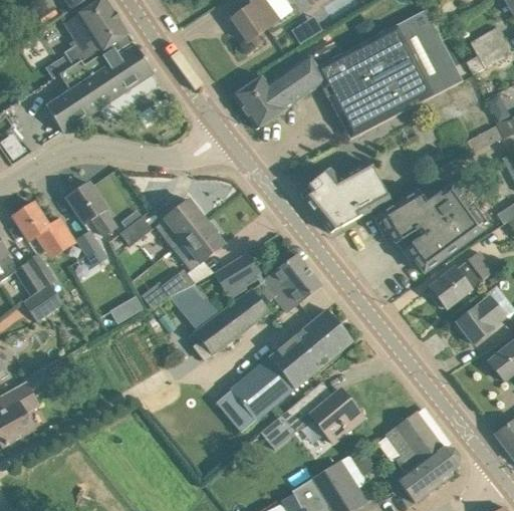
[(63,50),(72,64),(73,65),(81,60),(99,48),(100,50),(110,43),(112,47),(115,51),(132,41),(133,40),(106,0),(97,0),(64,22),(74,38),(69,41),(72,45),(63,50)]
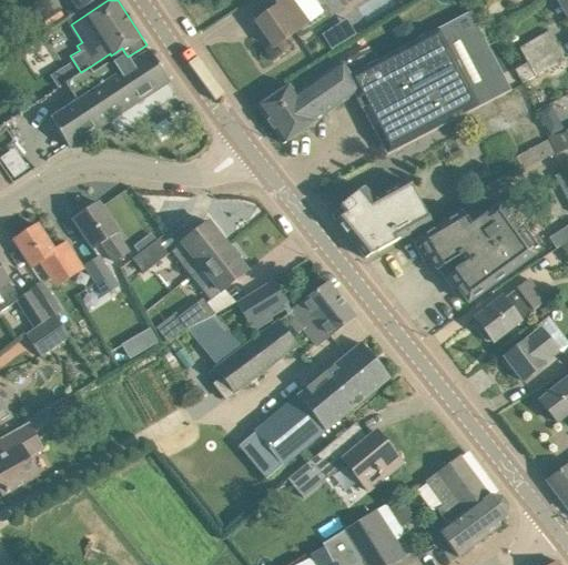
[(73,0),(80,9),(93,0),(73,0)]
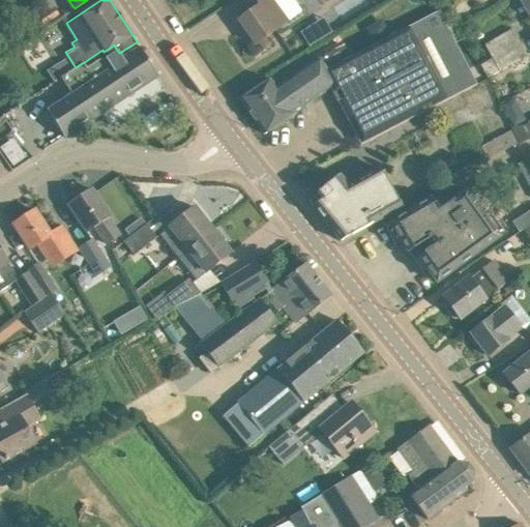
[(264,0),(238,18),(256,42),(299,10),(293,0),(264,0)]
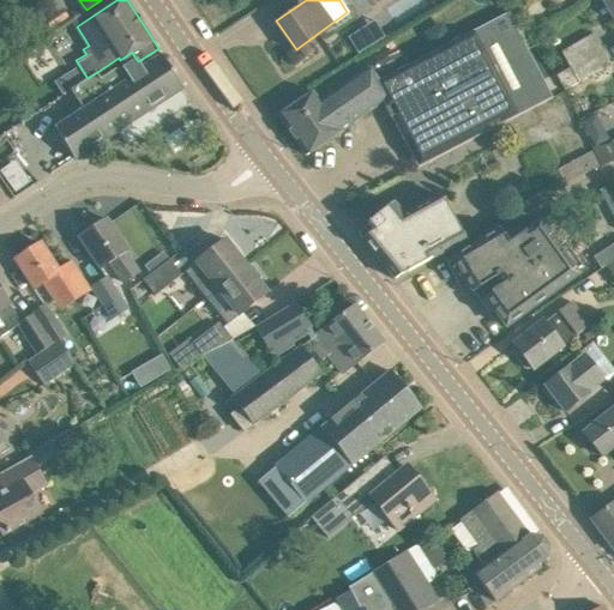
[(602,0),(613,18),(613,17),(613,0),(602,0)]
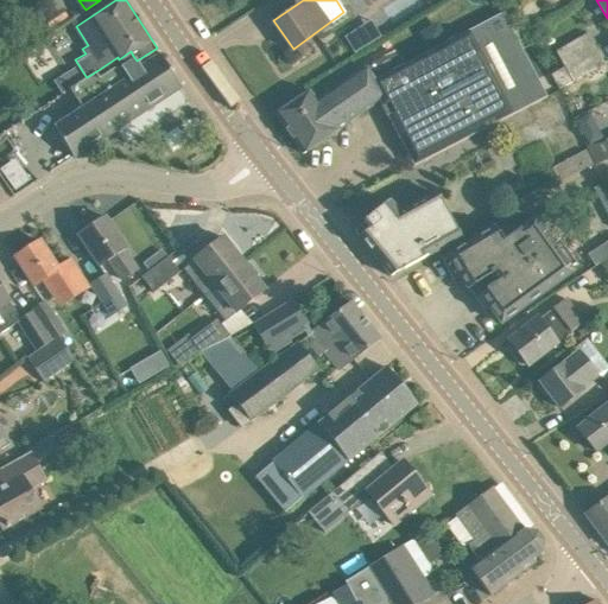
[(373,78),(385,95),(380,99),(413,164),(548,95),(504,11),(373,78)]
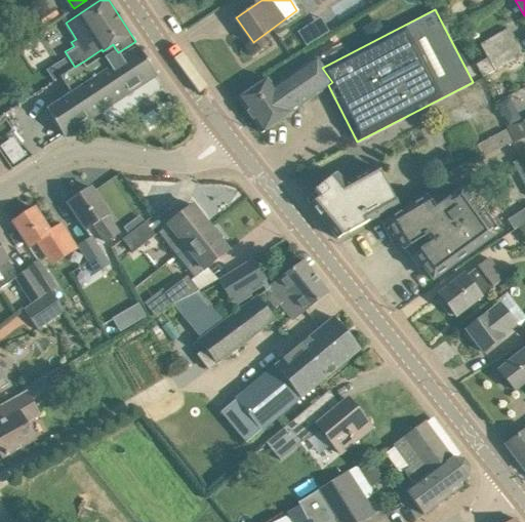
[(305,26),(297,30),(307,43),(313,39),(305,26)]
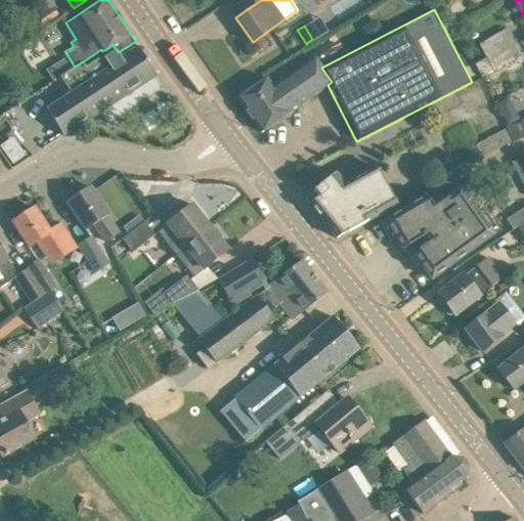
[(478,44),(484,55),(514,39),(507,28),(478,44)]
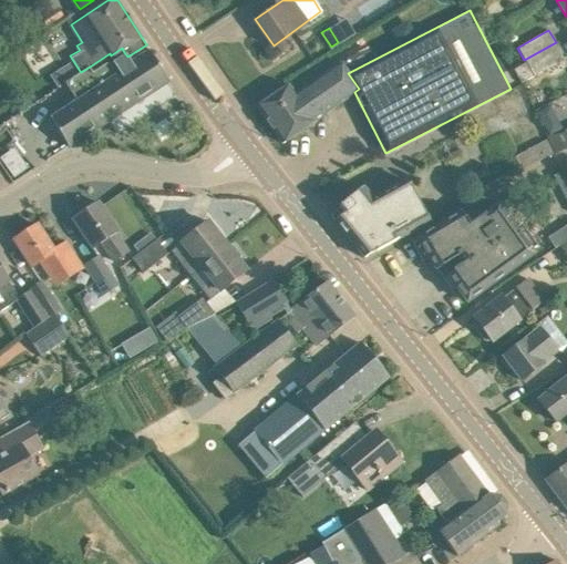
[(556,42),(524,60),(525,61),(512,69),(522,81),(564,58),(556,42)]
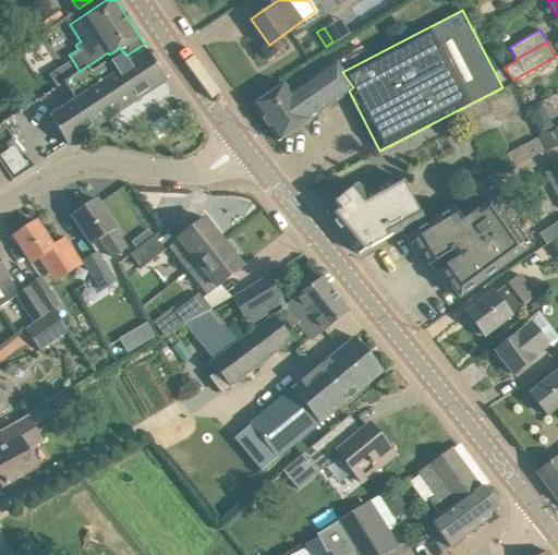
[(80,71),(79,70),(63,80),(75,99),(50,116),(68,142),(107,117),(116,129),(135,116),(131,109),(134,107),(137,105),(142,111),(171,92),(162,80),(166,77),(155,61),(144,44),(143,45),(125,56),(122,51),(108,61),(107,59),(92,69),(88,65),(80,71)]
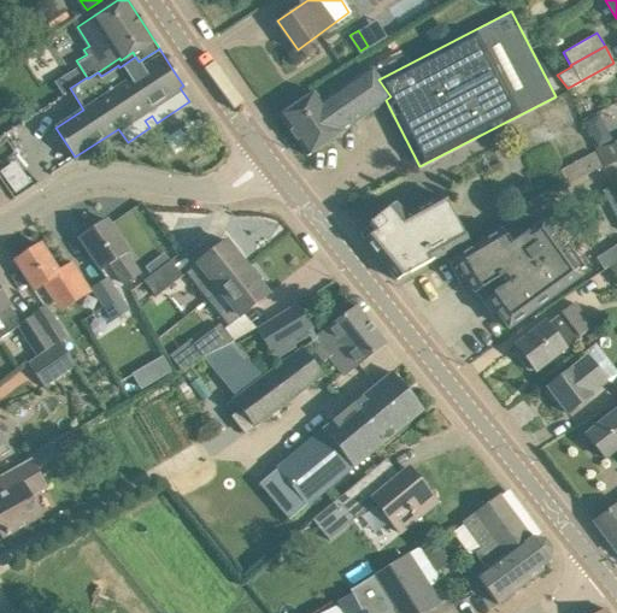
[(386,100),(391,96),(378,80),(370,66),(321,101),(313,92),(281,115),(309,154),(328,140),(341,131),(386,100)]
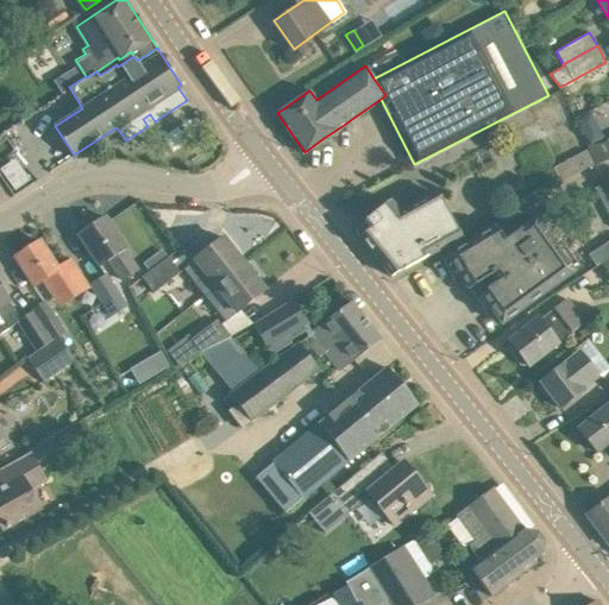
[(586,111),(577,117),(590,138),(600,133),(586,111)]
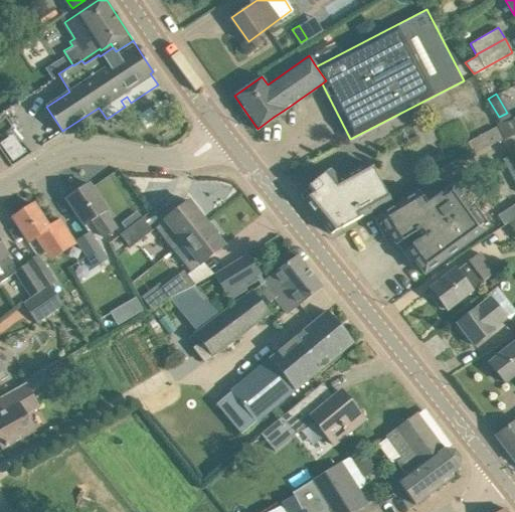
[(471,147),(500,137),(497,127),(467,137),(471,147)]
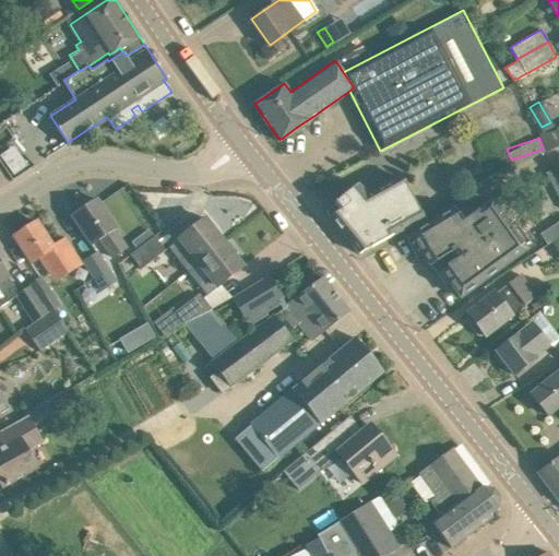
[(0,150),(0,153),(12,172),(27,162),(13,141),(0,150)]
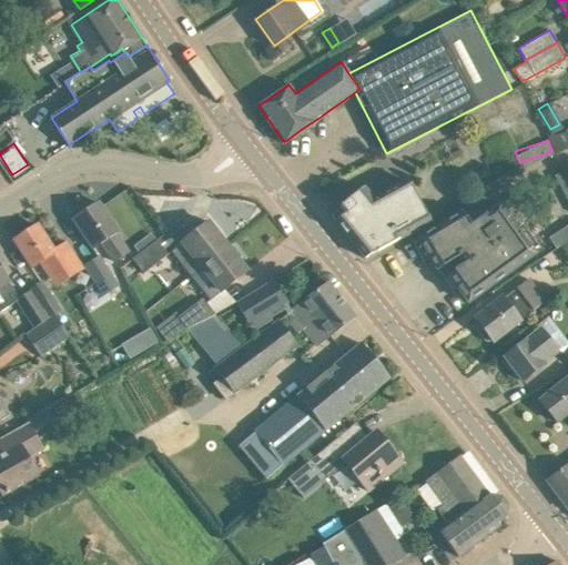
[(567,171),(566,168),(555,174),(567,199),(567,171)]
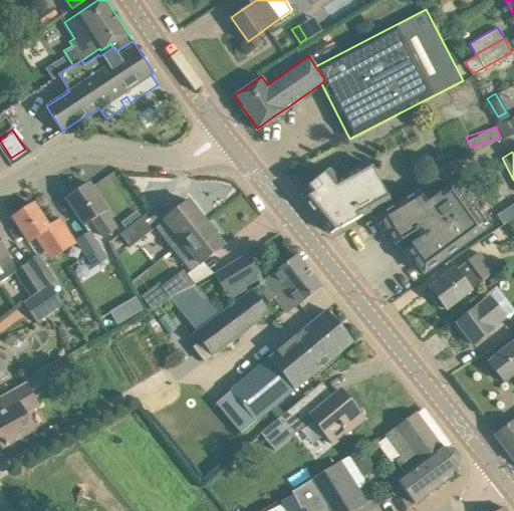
[(298,193),(330,232),(390,200),(368,162),(337,179),(328,168),(298,193)]
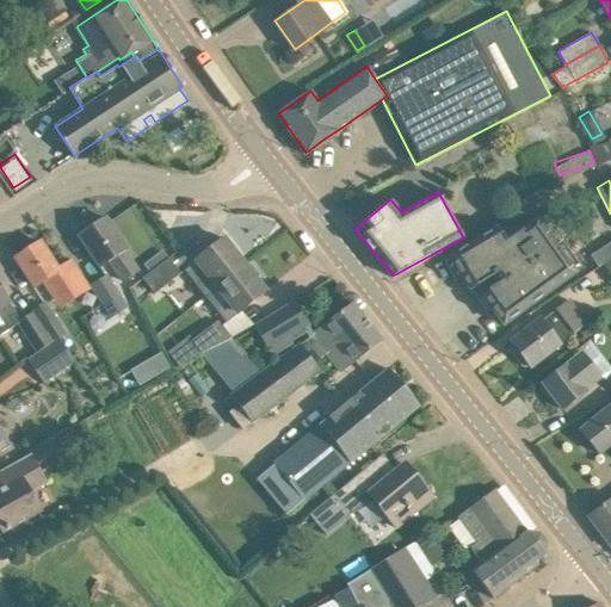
[(79,234),(99,265),(109,259),(123,279),(137,268),(124,248),(127,247),(106,215),(79,234)]
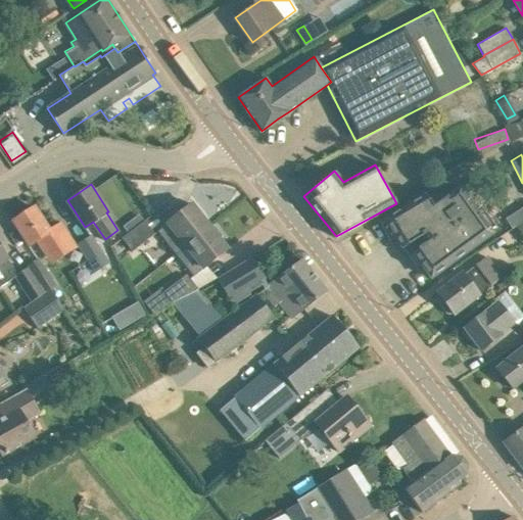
[(426,194),(385,219),(402,247),(414,239),(419,246),(412,251),(431,276),(492,232),(490,228),(495,225),(481,204),(475,208),(460,187),(433,205),(426,194)]
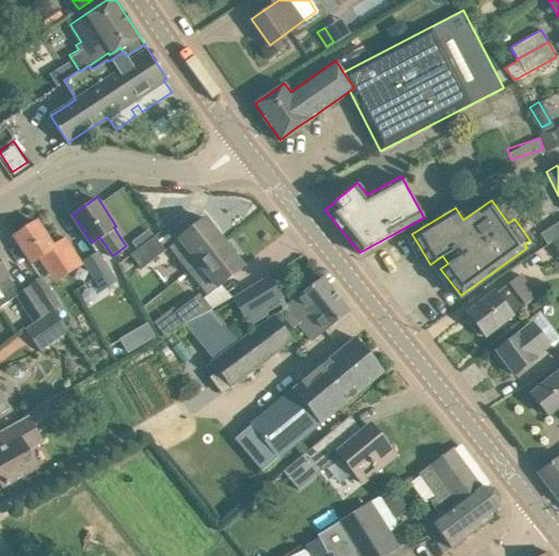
[(176,253),(189,270),(224,241),(204,216),(169,246),(176,253)]
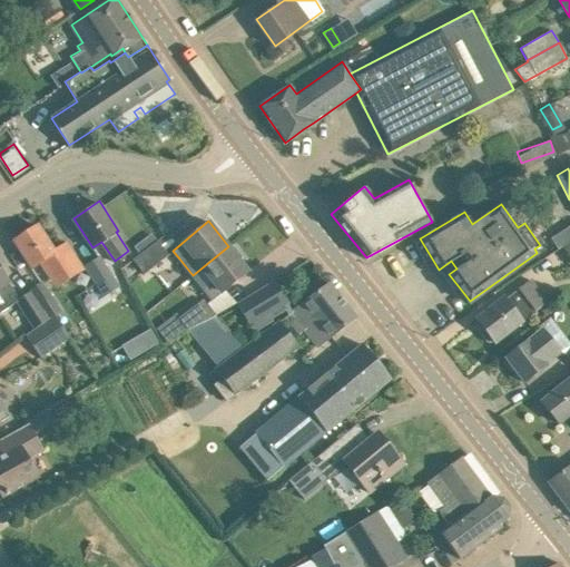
[(41,261),(49,273),(58,286),(85,270),(66,241),(53,248),(38,224),(13,240),(31,266),(41,261)]
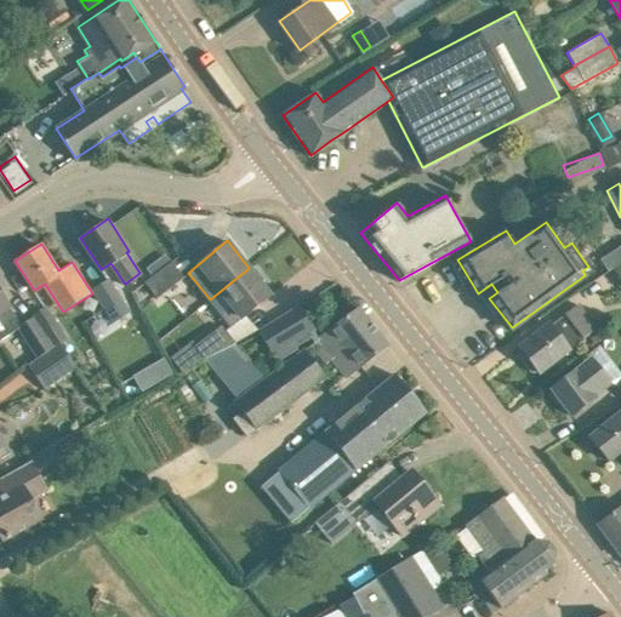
[(620,244),(600,257),(608,269),(620,261),(620,244)]
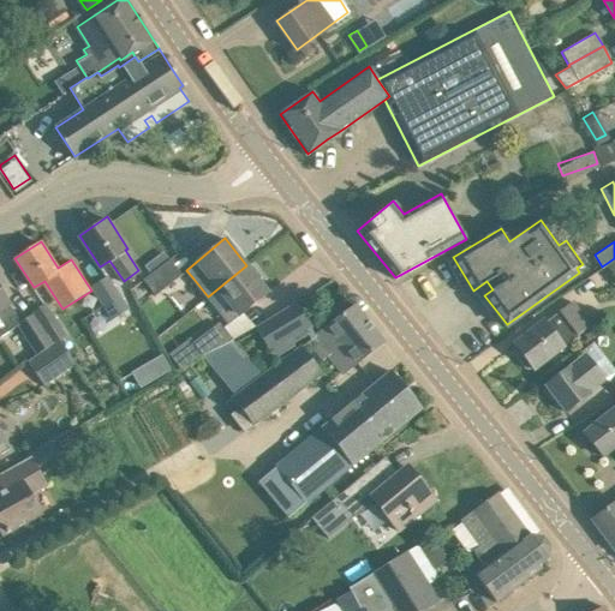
[(156,294),(180,275),(168,261),(144,279),(156,294)]
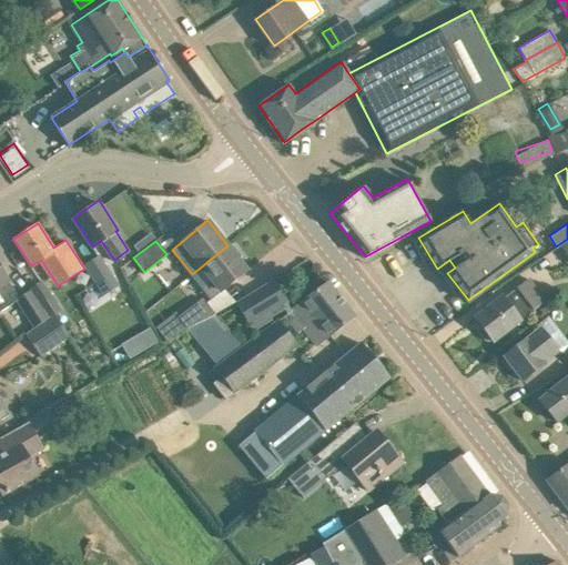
[(200,288),(209,299),(220,290),(220,291),(246,270),(236,256),(242,253),(233,243),(229,246),(227,245),(201,268),(210,279),(200,288)]
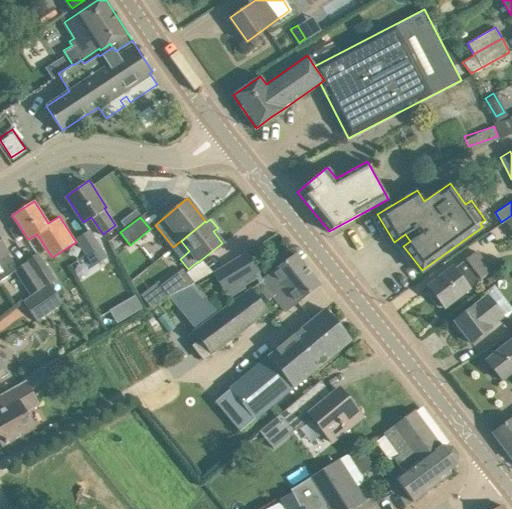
[(74,239),(90,262),(103,254),(88,230),(74,239)]
